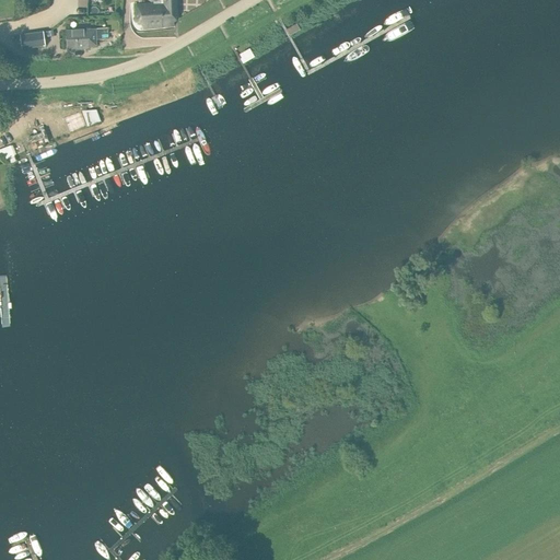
[(174,0),(148,0),(149,0),(149,1),(150,1),(150,2),(151,2),(152,2),(153,2),(135,4),(135,21),(142,21),(143,28),(174,25),(173,21),(176,21),(174,0)]
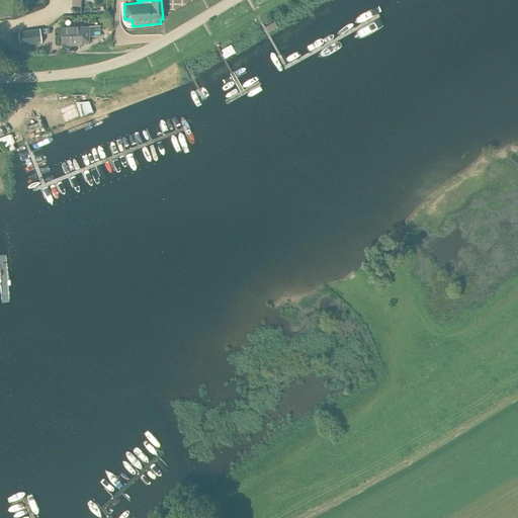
[(62,27),(62,45),(82,45),(89,41),(89,37),(100,36),(99,26),(88,26),(62,27)]
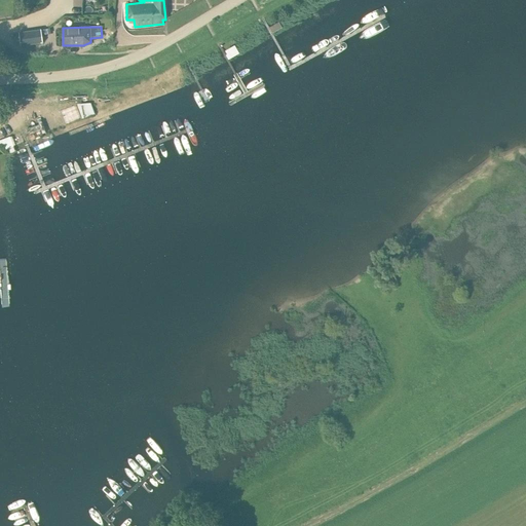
[(21,45),(42,43),(40,31),(20,33),(21,45)]
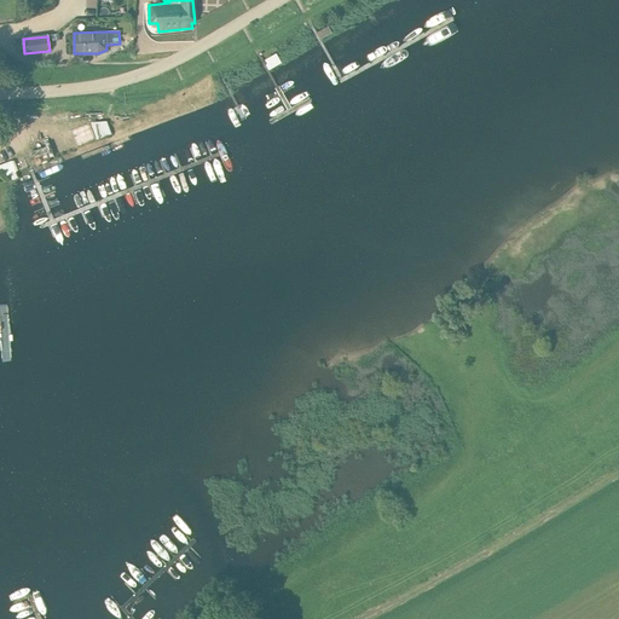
[(267,59),(272,69),(285,63),(281,53),(267,59)]
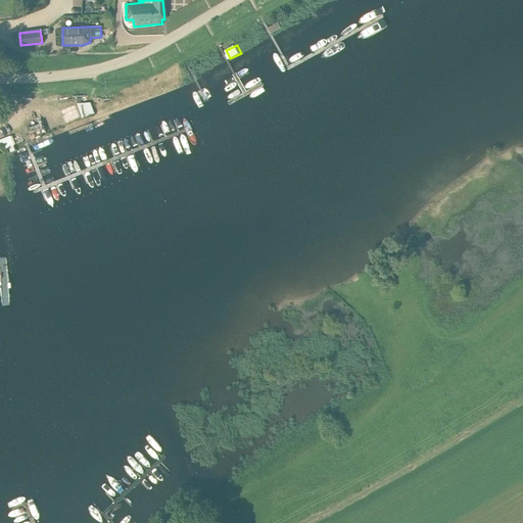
[(59,106),(65,121),(82,113),(76,100),(59,106)]
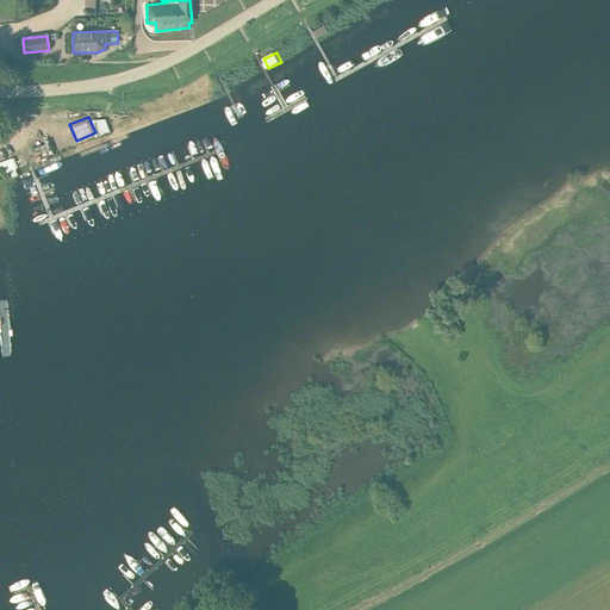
[(10,172),(12,178),(17,175),(10,156),(1,160),(7,173),(10,172)]
